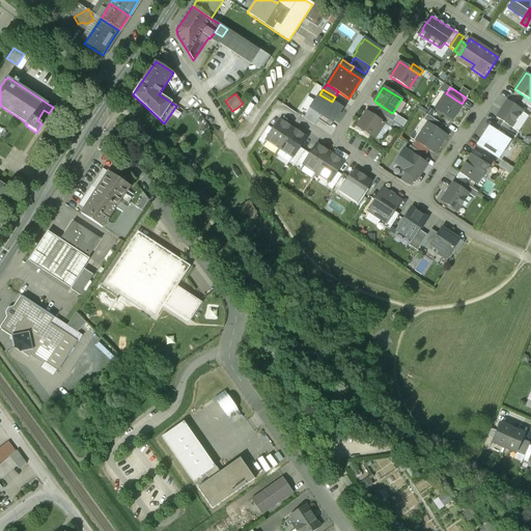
[(462,104),(446,93),(436,109),(451,119),(462,104)]
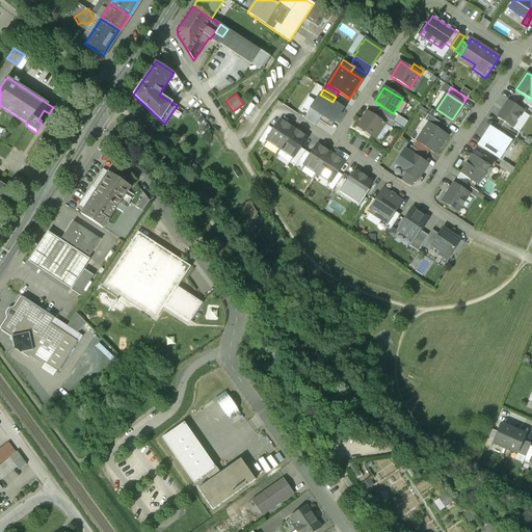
[(333,102),(320,95),(308,113),(318,121),(330,128),(343,109),(333,102)]
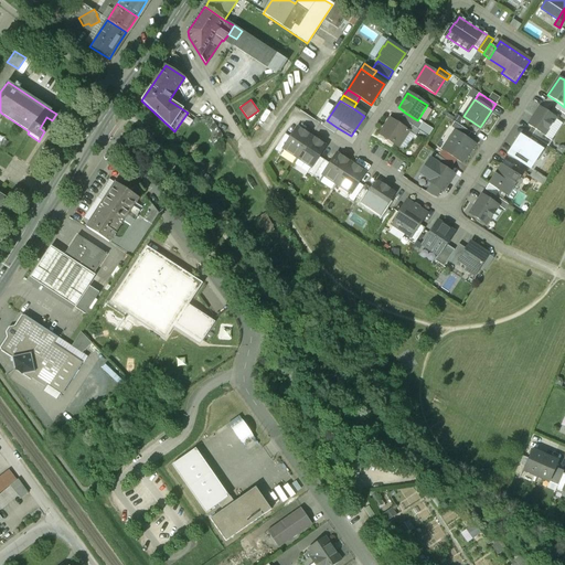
[(564,107),(558,103),(555,108),(564,115),(564,107)]
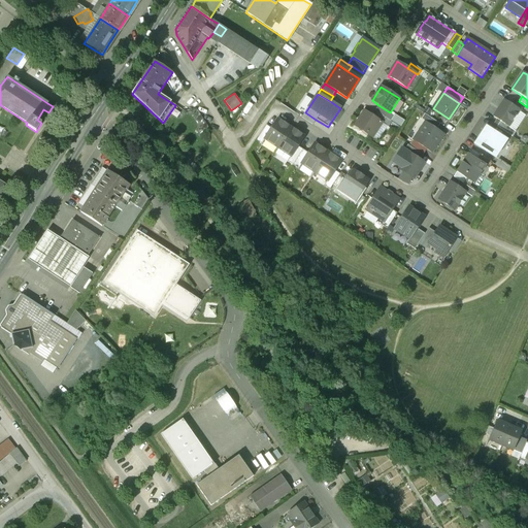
[(520,110),(504,100),(493,117),(508,127),(520,110)]
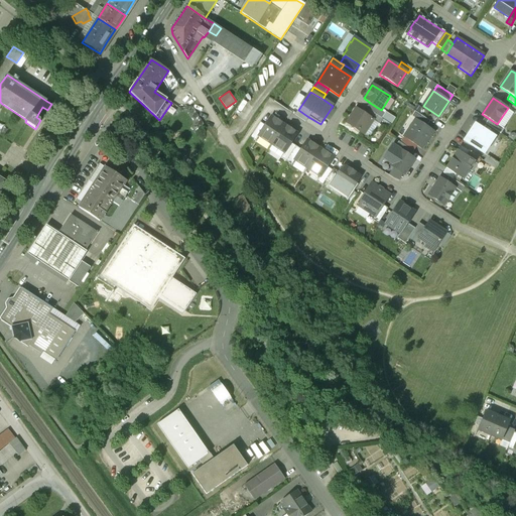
[(381,110),(370,103),(366,109),(368,110),(381,118),(386,112),(382,109),(381,110)]
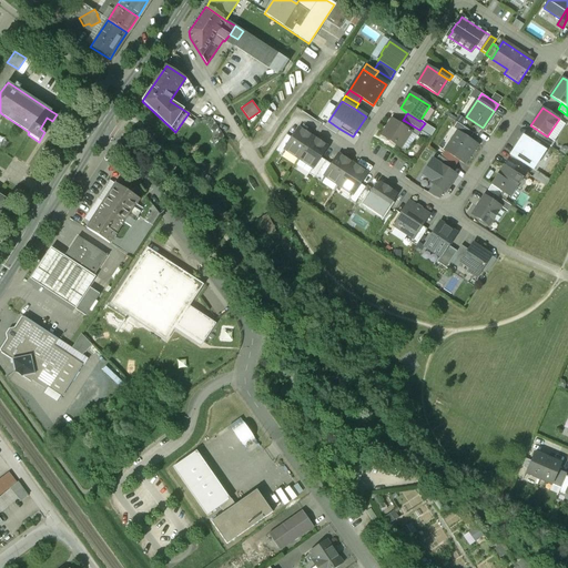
[(392,120),(382,135),(399,148),(411,132),(402,127),(392,120)]
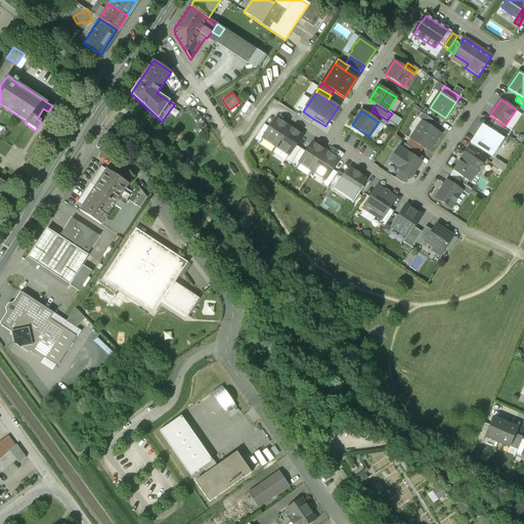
[(313,119),(303,112),(300,117),(310,124),(313,119)]
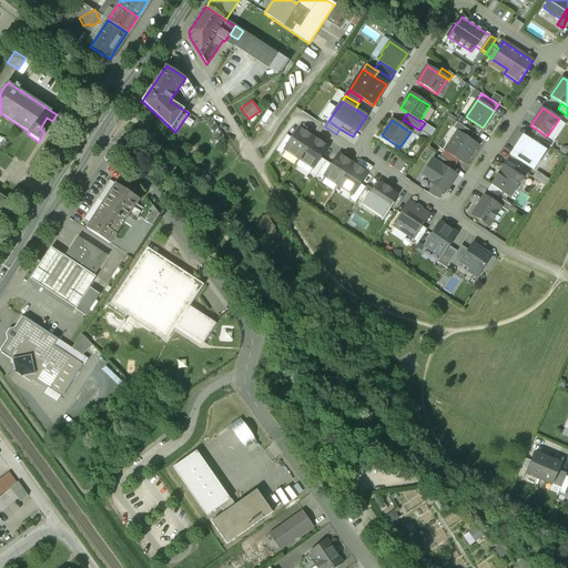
[(419,130),(405,121),(402,127),(411,132),(418,138),(422,132),(419,130)]
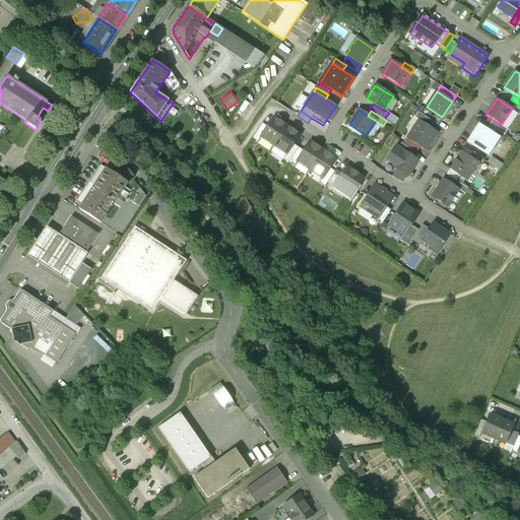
[(286,126),(273,118),(267,127),(260,137),(261,137),(273,145),(286,126)]
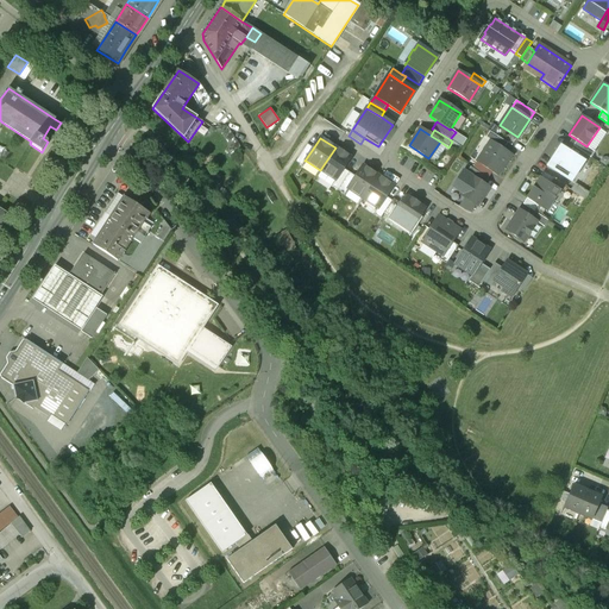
[(512,155),(491,140),(477,162),(497,176),(512,155)]
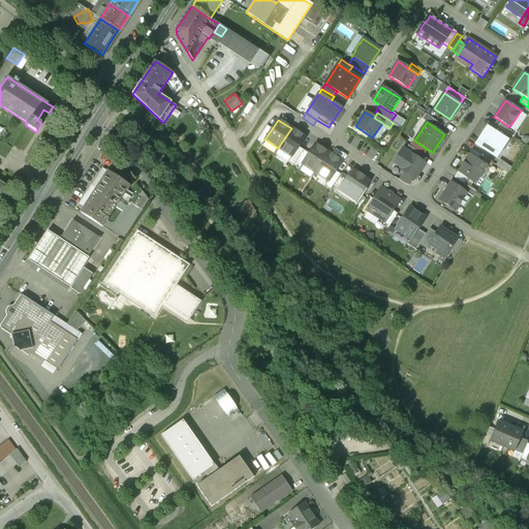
[(267,125),(256,141),(262,145),(266,139),(265,139),(272,129),(267,125)]
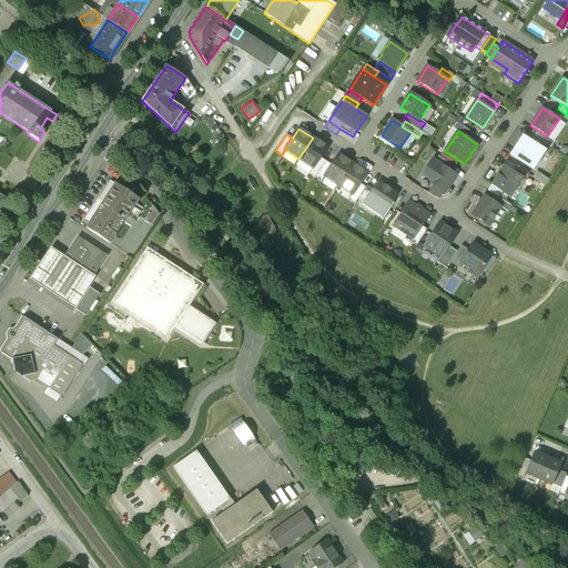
[(524,137),(511,155),(534,170),(546,151),(524,137)]
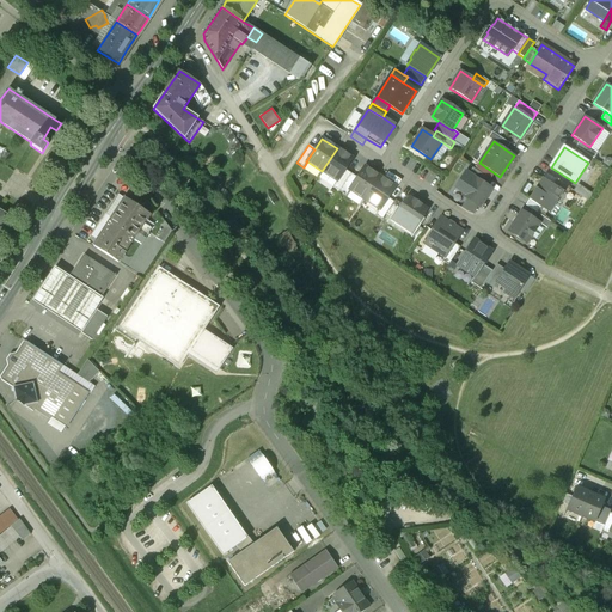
[(353,159),(337,148),(322,171),(337,182),(346,170),(353,159)]
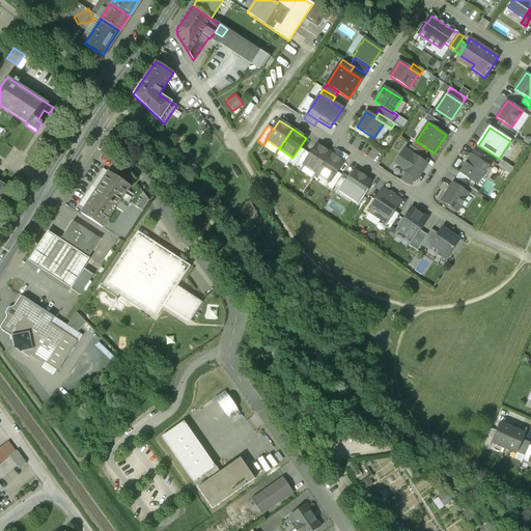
[(330,154),(316,144),(310,155),(303,164),(304,165),(316,173),(330,154)]
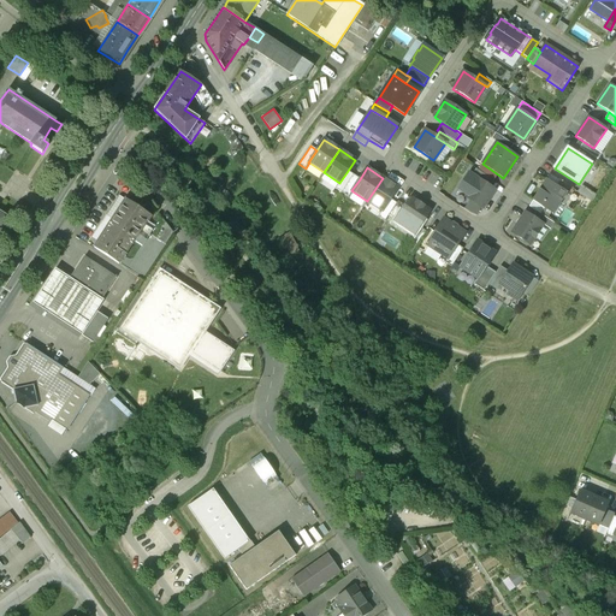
[(493,181),(475,169),(472,175),(478,179),(490,187),(493,181)]
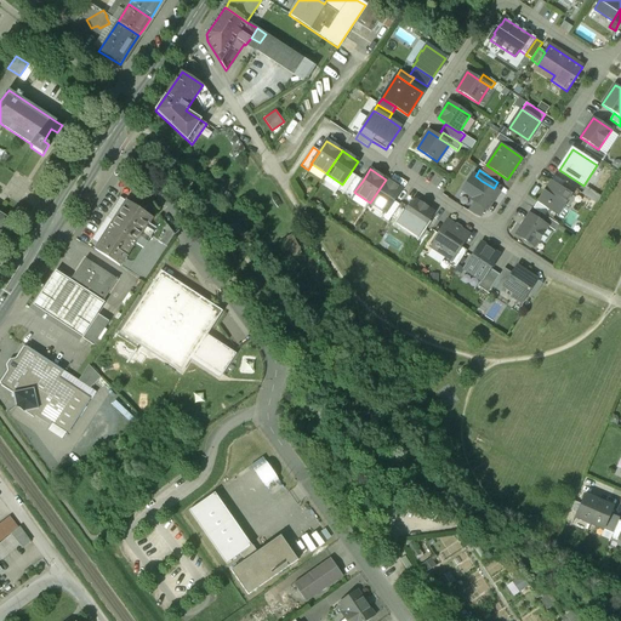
[(351,172),(342,184),(337,191),(345,194),(357,176),(351,172)]
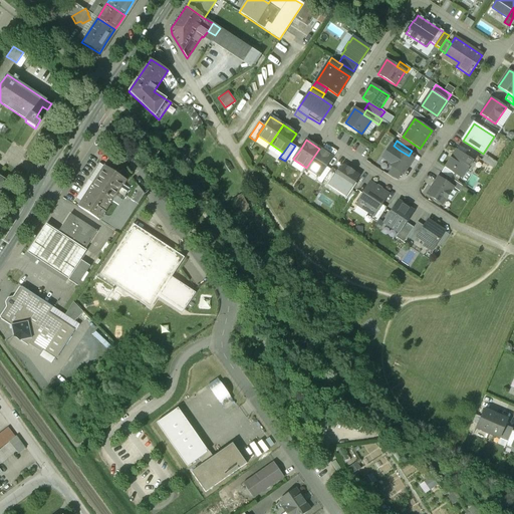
[(295,146),(285,161),(290,165),(294,160),(293,159),(300,150),(295,146)]
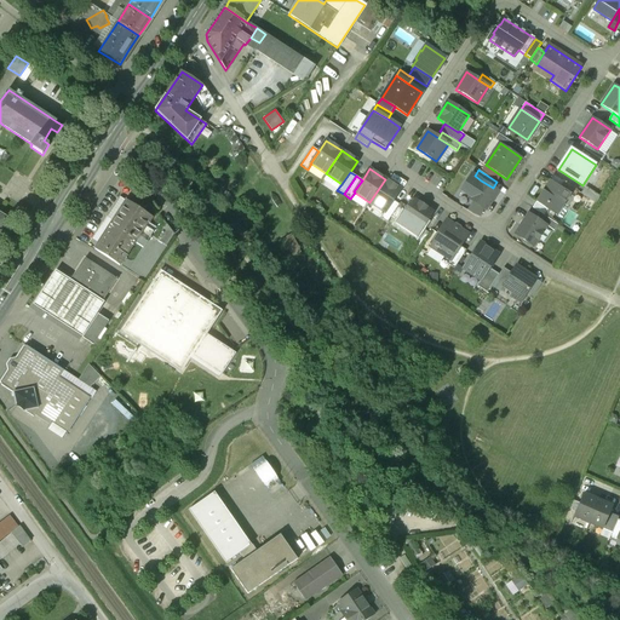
[(572,188),(554,176),(550,182),(568,194),(572,188)]
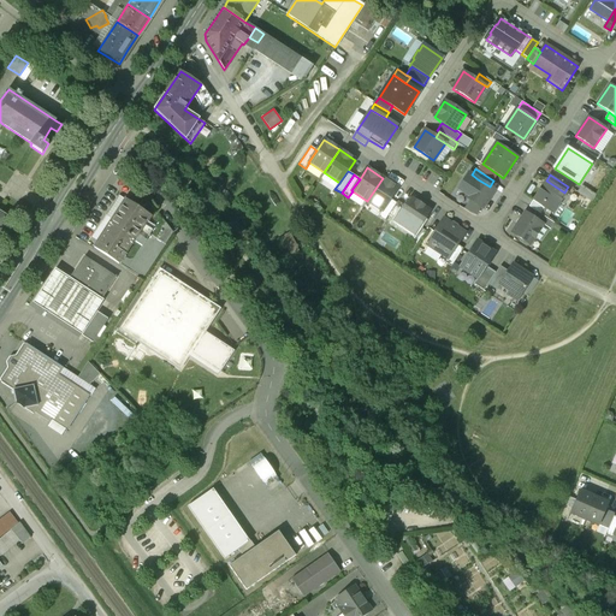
[(398,188),(383,178),(367,201),(381,211),(383,211),(391,199),(398,188)]
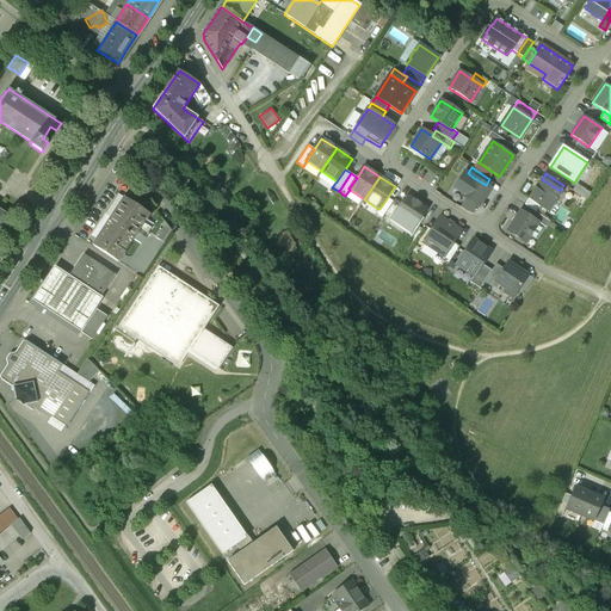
[(486,185),(474,178),(462,196),(479,207),(491,189),(486,185)]
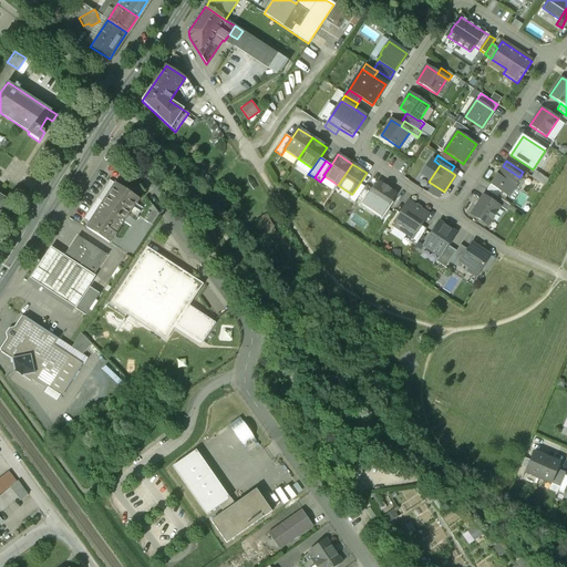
[(519,177),(503,166),(491,185),(502,192),(509,197),(516,187),(519,189),(525,181),(519,177)]
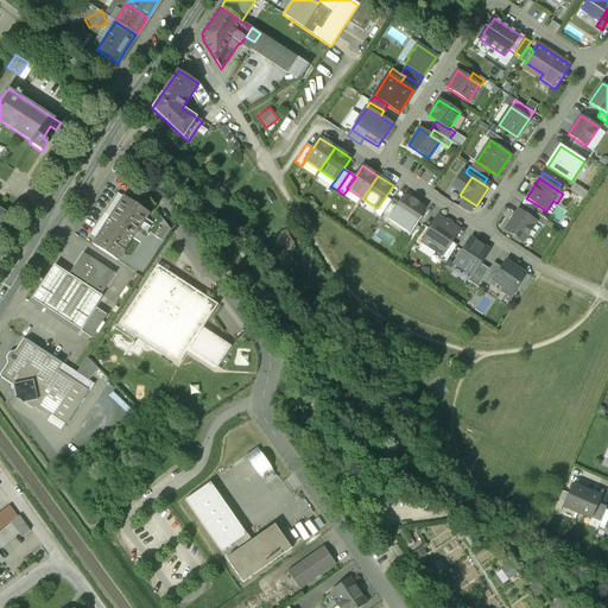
[(411,200),(404,195),(399,202),(393,210),(415,225),(425,209),(418,204),(418,203),(412,198),(411,200)]
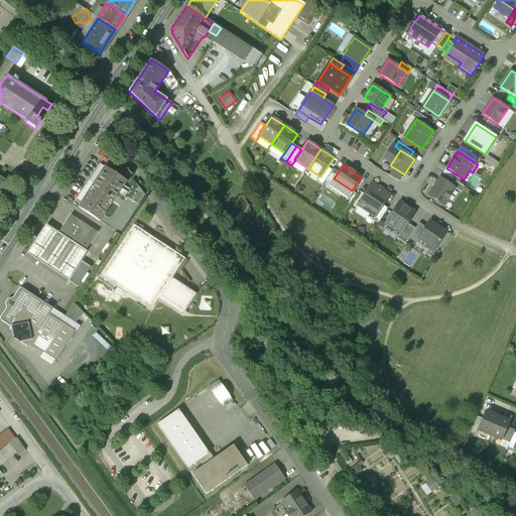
[(328,166),(320,176),(319,176),(316,181),(323,185),(326,180),(333,170),(328,166)]
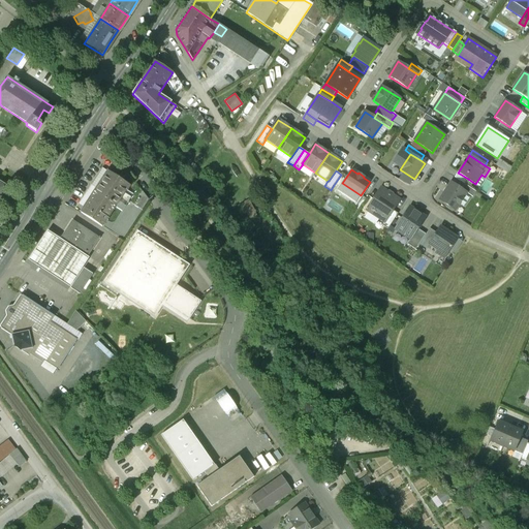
[(95,191),(116,205),(126,189),(127,190),(130,185),(109,172),(95,191)]
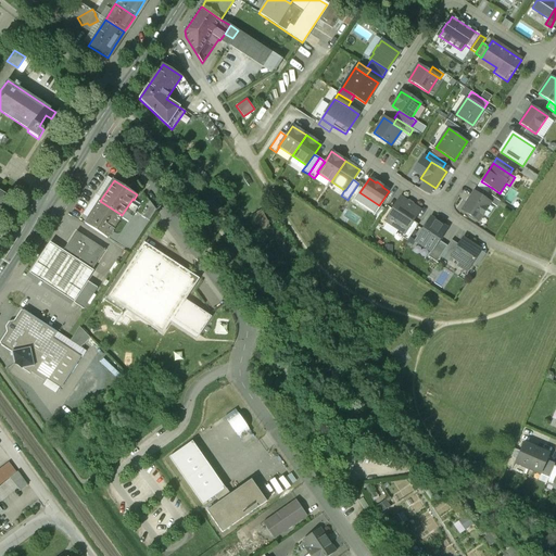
[(358,184),(351,194),(356,198),(359,192),(365,185),(359,181),(358,184)]
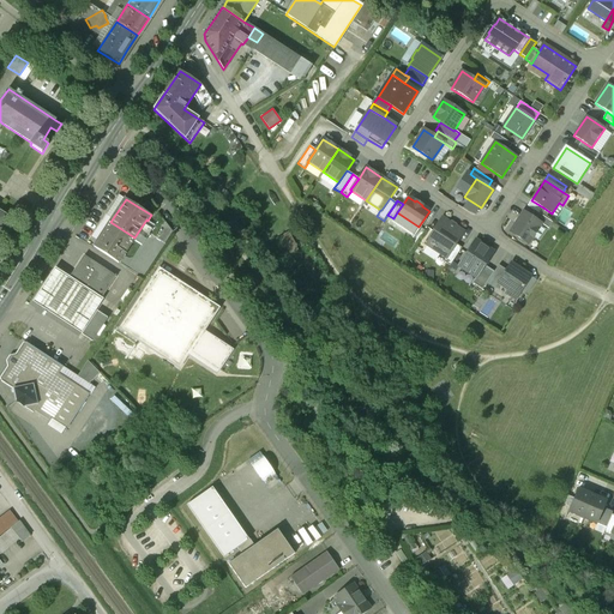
[(543,208),(531,200),(528,205),(535,211),(540,214),(543,208)]
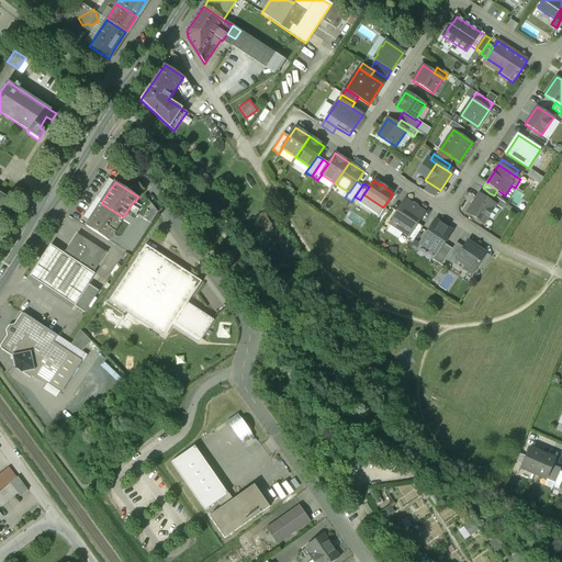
[(0,212),(9,199),(0,192),(0,212)]
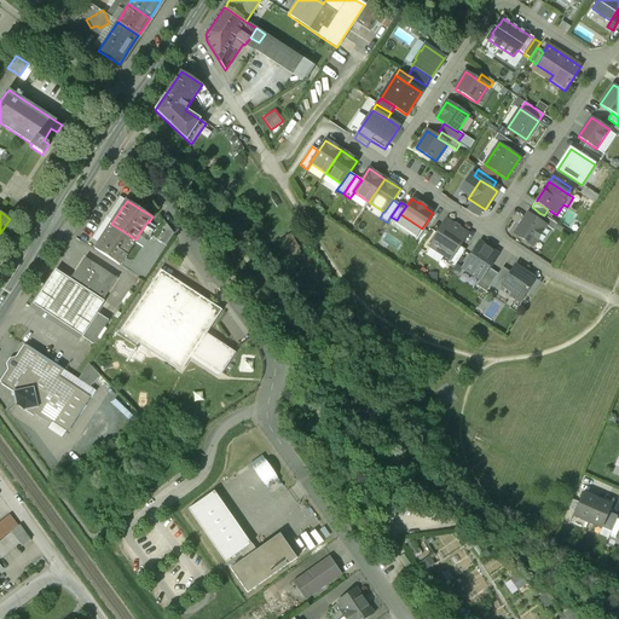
[(544,215),(539,213),(534,218),(545,226),(553,230),(556,224),(544,215)]
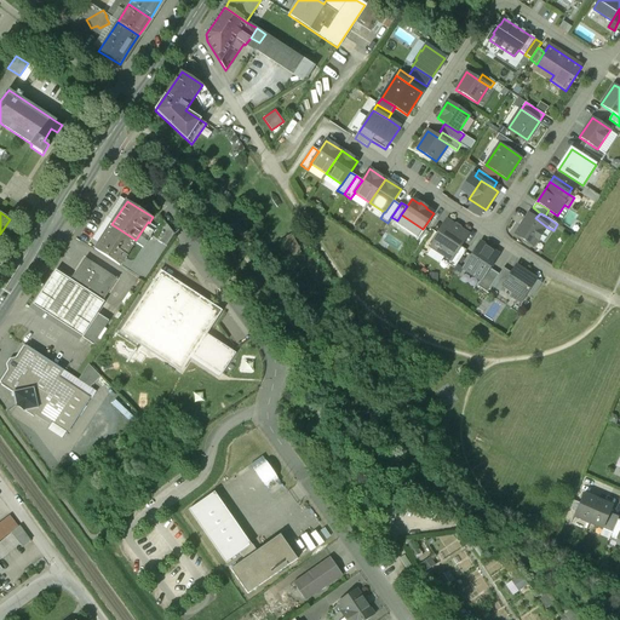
[(535,218),(528,214),(515,234),(533,246),(546,227),(535,218)]
